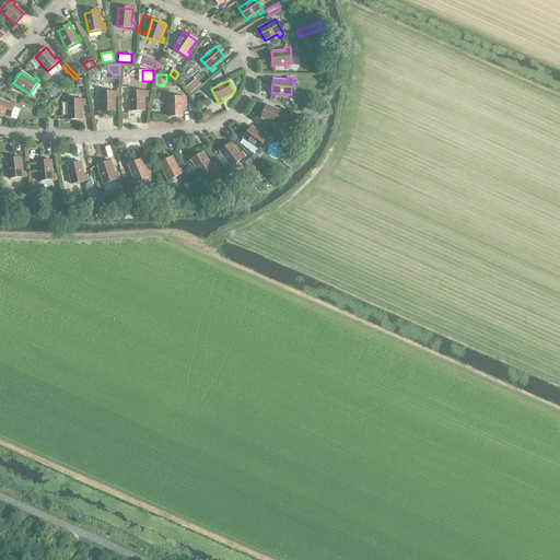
[(193,82),(186,88),(190,93),(198,88),(193,82)]
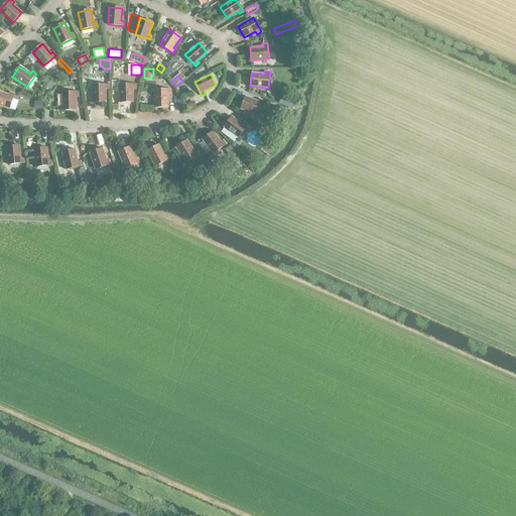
[(50,89),(53,83),(46,79),(42,85),(50,89)]
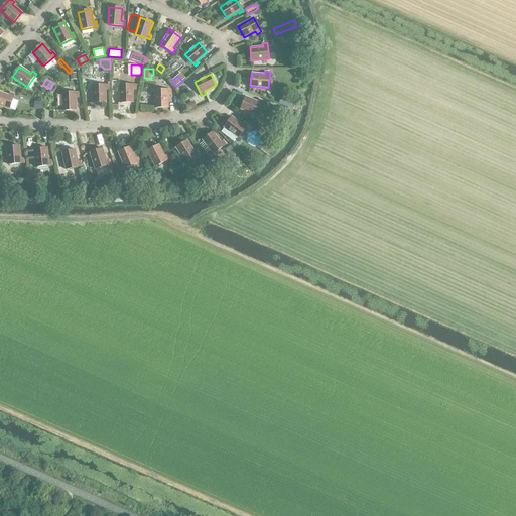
[(135,84),(120,85),(120,103),(133,102),(133,89),(136,89),(135,84)]
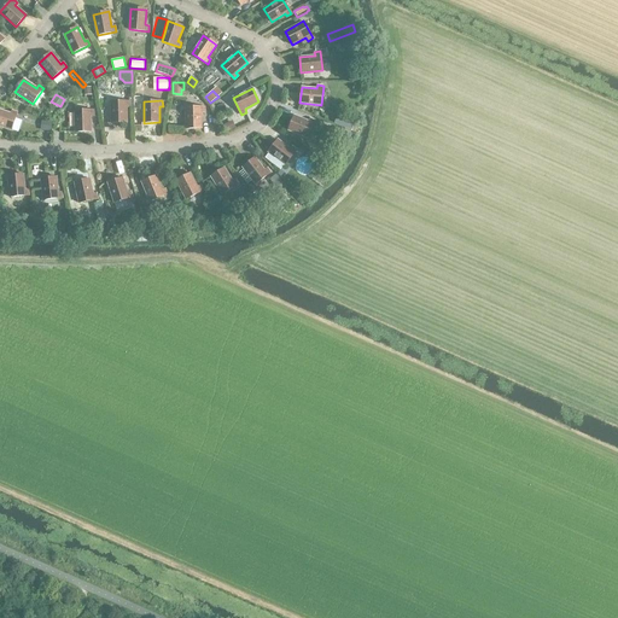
[(111,123),(127,123),(127,108),(130,108),(129,101),(111,101),(111,123)]
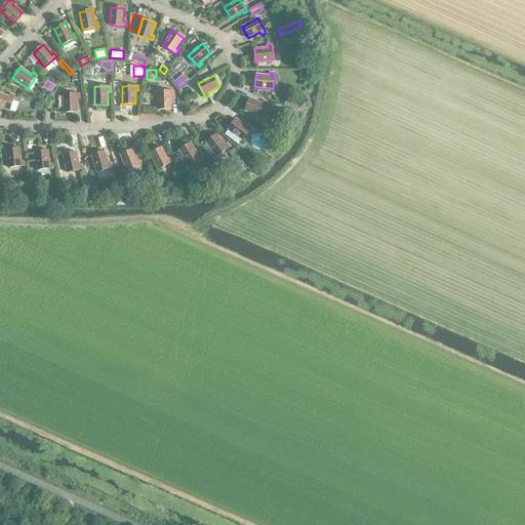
[(171,95),(174,95),(173,90),(158,91),(158,109),(171,109),(171,95)]
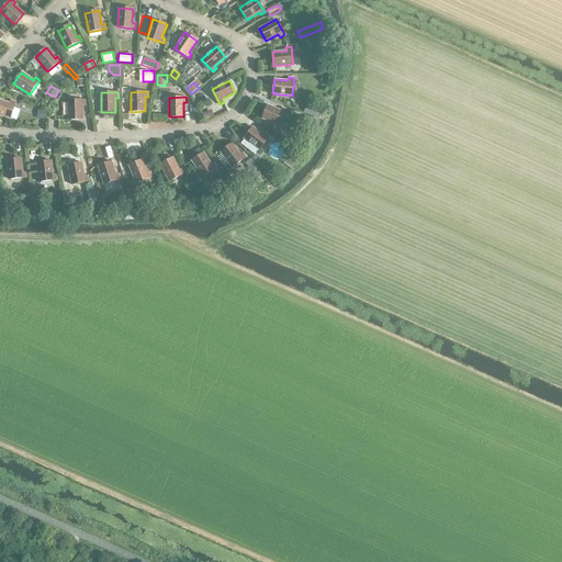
[(0,114),(10,119),(15,102),(11,100),(10,103),(0,100),(0,114)]
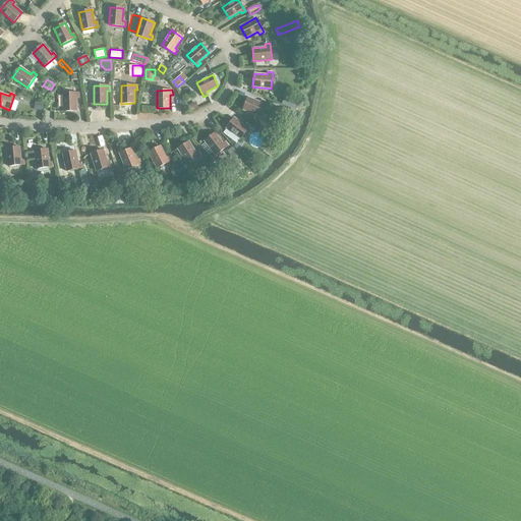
[(76,111),(76,98),(79,98),(79,93),(63,94),(64,111),(76,111)]
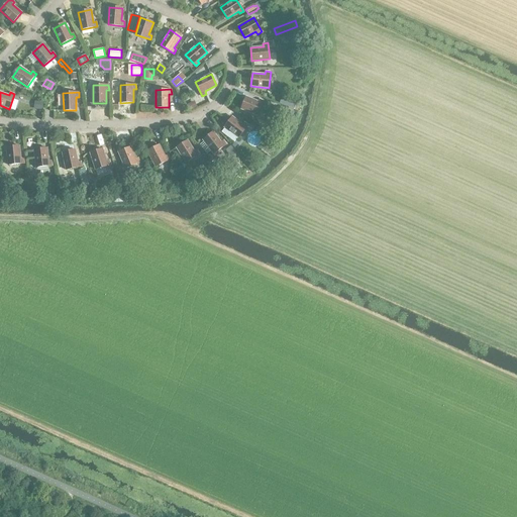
[(283,94),(280,103),(289,107),(288,109),(293,111),(297,100),(283,94)]
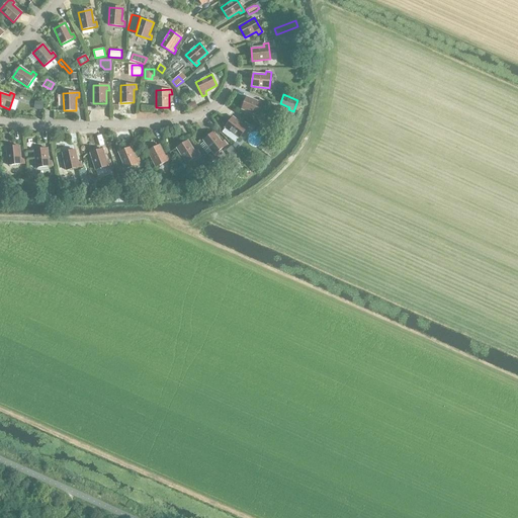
[(258,115),(264,100),(260,99),(259,101),(247,97),(242,108),(258,115)]
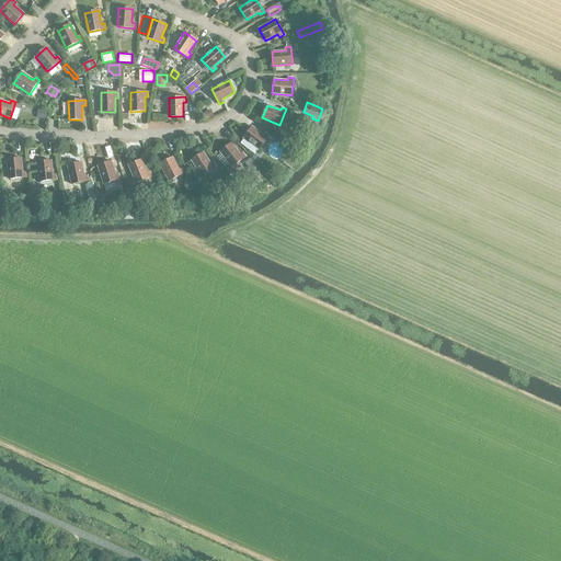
[(46,119),(47,111),(37,110),(36,118),(46,119)]
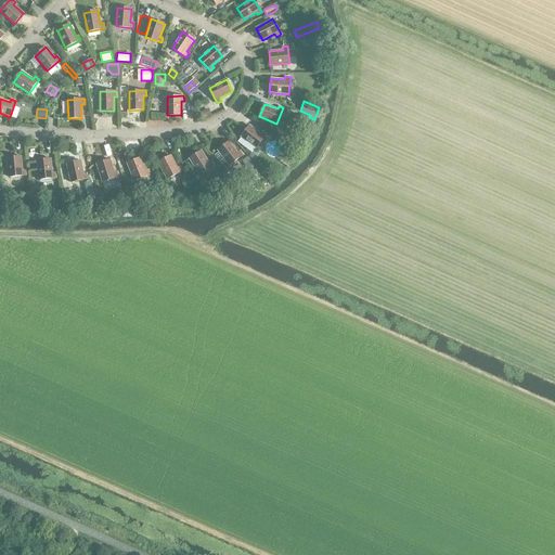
[(201,113),(204,118),(210,115),(208,110),(201,113)]
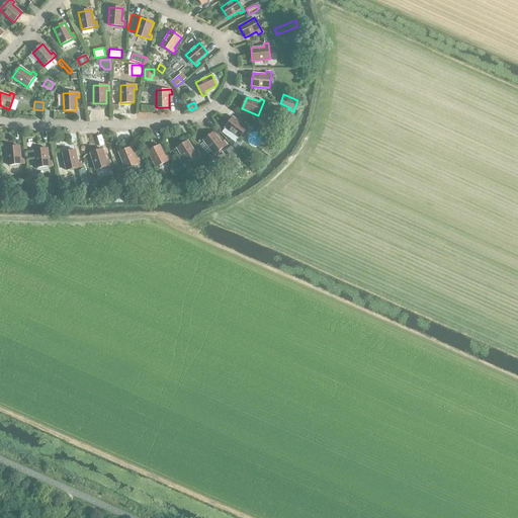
[(291,121),(294,112),(282,107),(279,116),(291,121)]
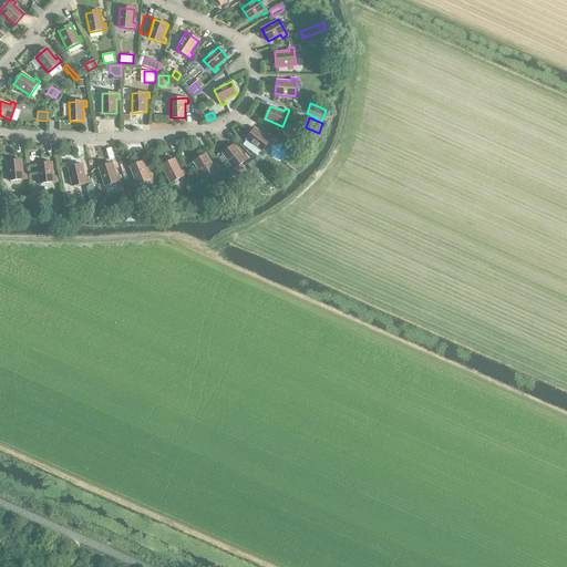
[(272,137),(268,134),(266,136),(255,127),(246,140),(261,151),(272,137)]
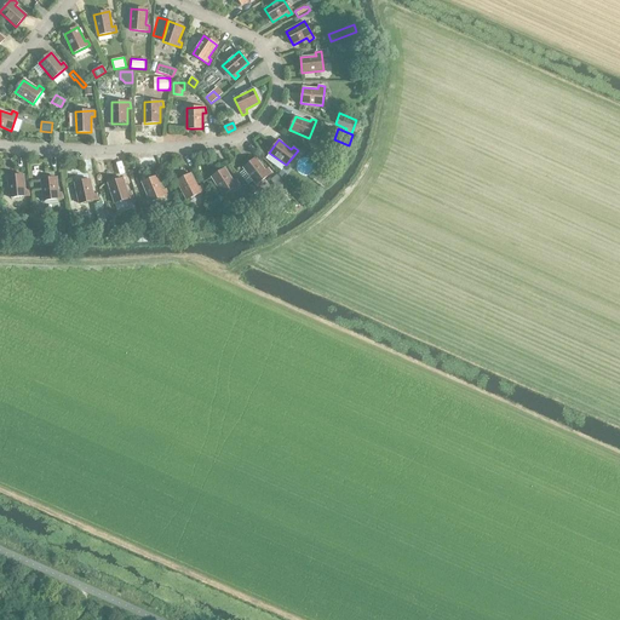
[(268,168),(265,170),(256,158),(244,167),(257,184),(271,172),(268,168)]
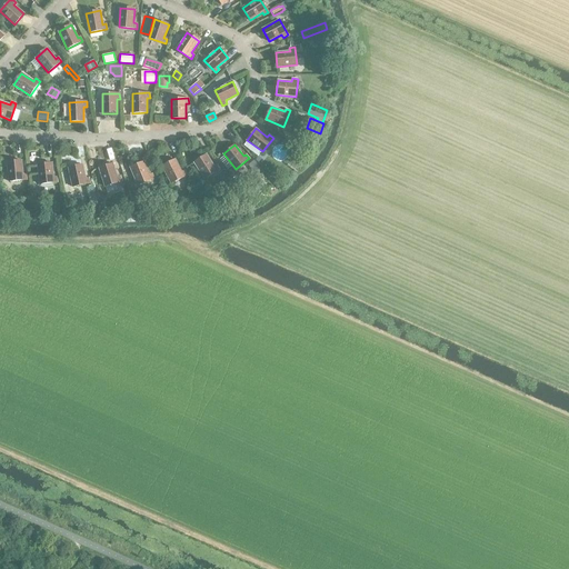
[(302,159),(293,152),(290,156),(291,158),(299,165),(302,159)]
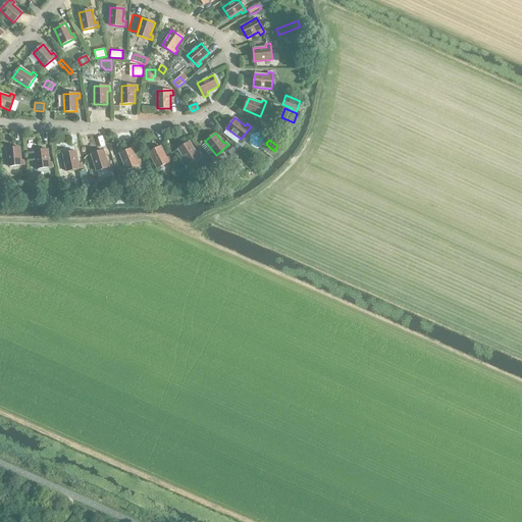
[(188,164),(202,155),(199,151),(197,153),(190,142),(178,149),(188,164)]
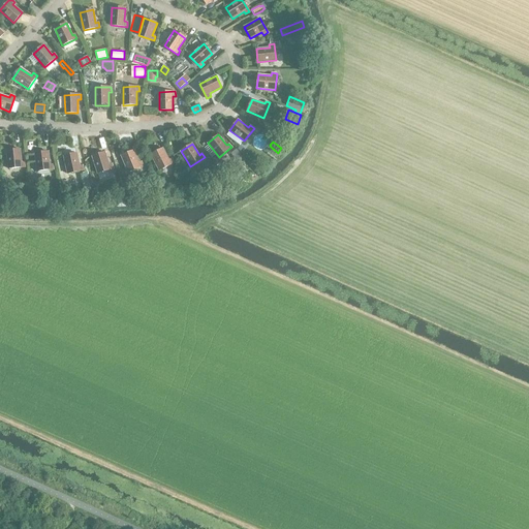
[(159,170),(174,163),(172,158),(168,160),(163,148),(151,154),(159,170)]
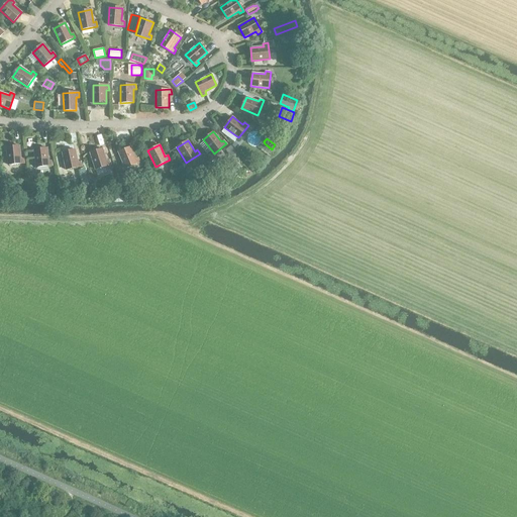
[(19,145),(7,147),(8,165),(24,164),(24,159),(21,159),(19,145)]
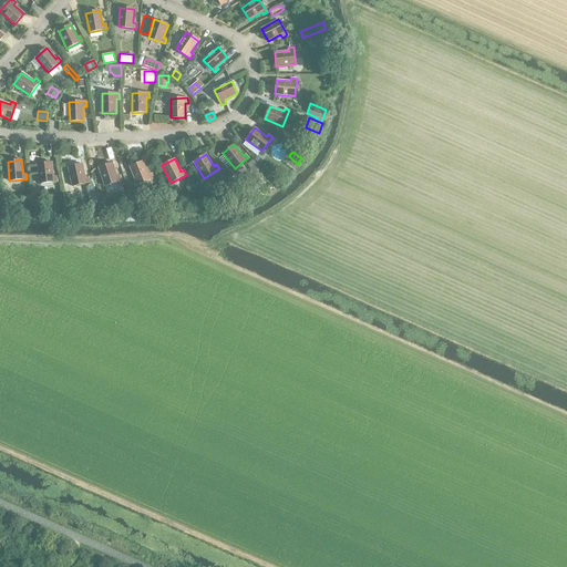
[(137,185),(151,179),(154,178),(152,173),(148,174),(143,162),(131,167),(137,185)]
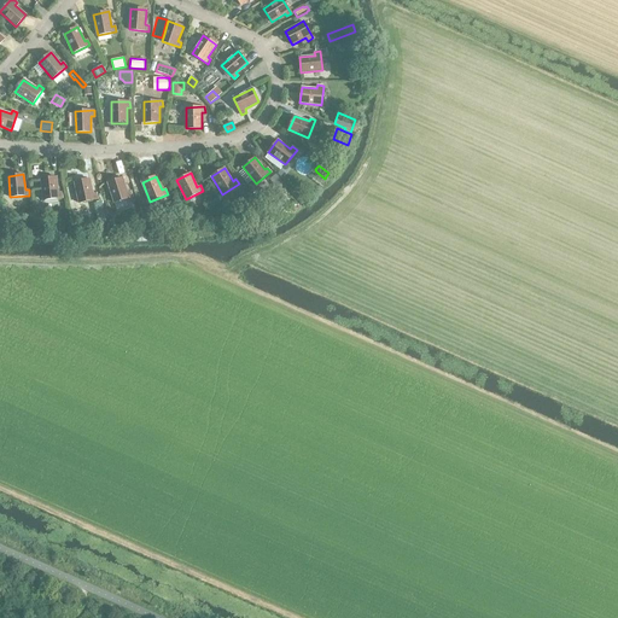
[(41,179),(44,200),(63,198),(62,192),(58,192),(57,178),(41,179)]
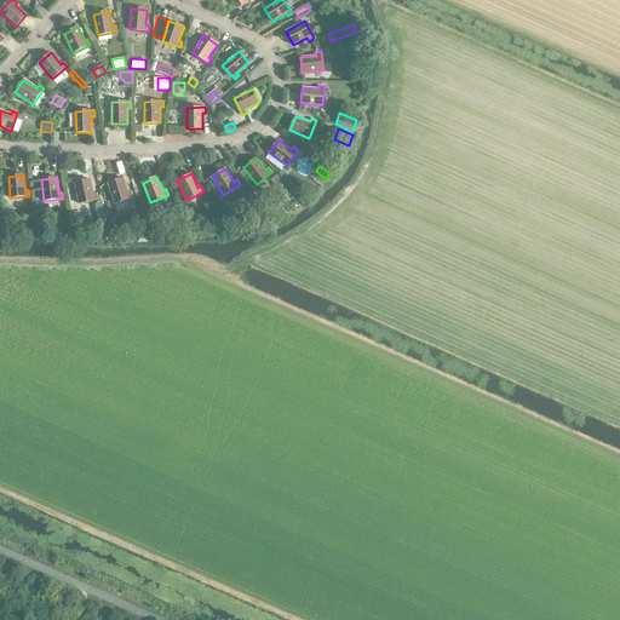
[(124,178),(108,183),(115,204),(133,197),(131,193),(127,193),(124,178)]
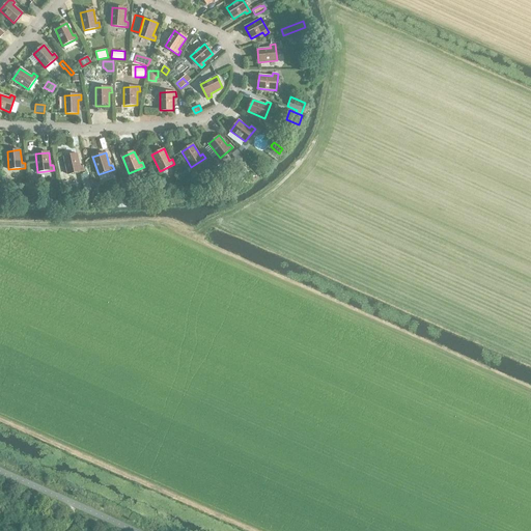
[(64,157),(68,174),(84,171),(83,166),(80,167),(77,154),(64,157)]
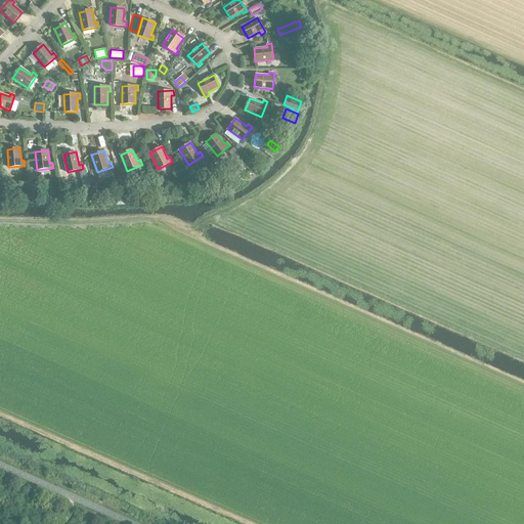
[(185,181),(177,185),(180,191),(188,187),(185,181)]
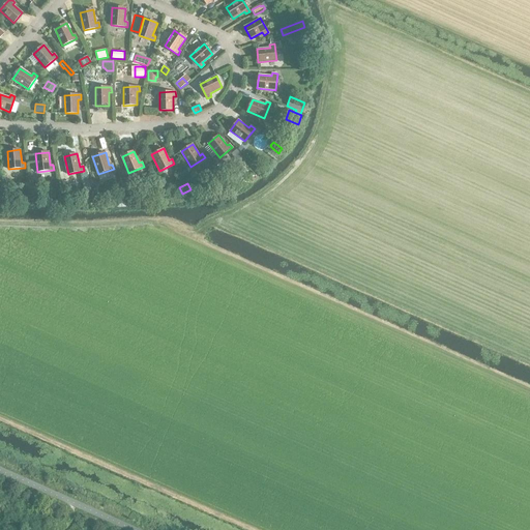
[(119,185),(112,189),(116,197),(119,195),(121,199),(126,197),(123,193),(119,185)]
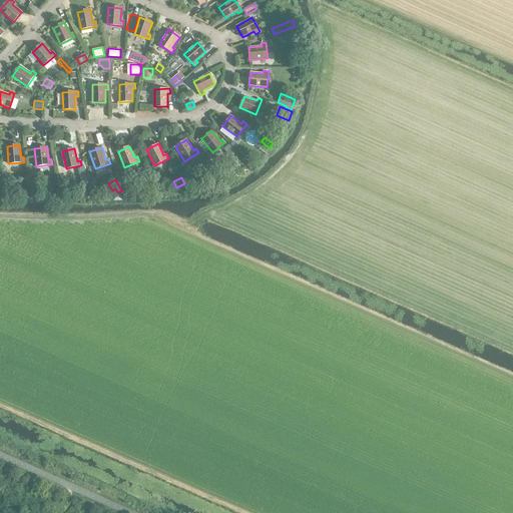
[(149,179),(141,182),(143,189),(151,187),(149,179)]
